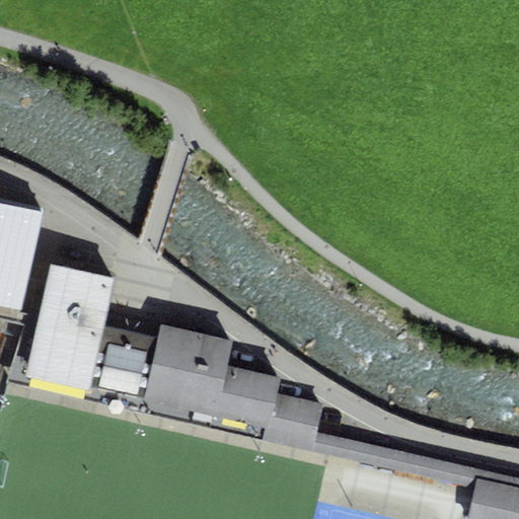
[(0,304),(24,308),(41,212),(0,202),(0,304)]
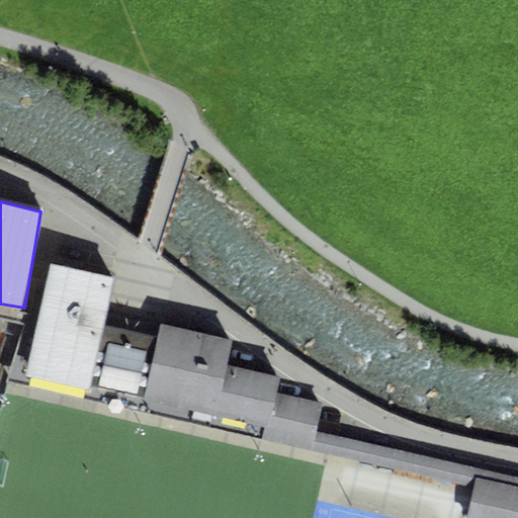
[(113,277),(50,263),(31,348),(25,372),(90,386),(103,325),(113,277)]
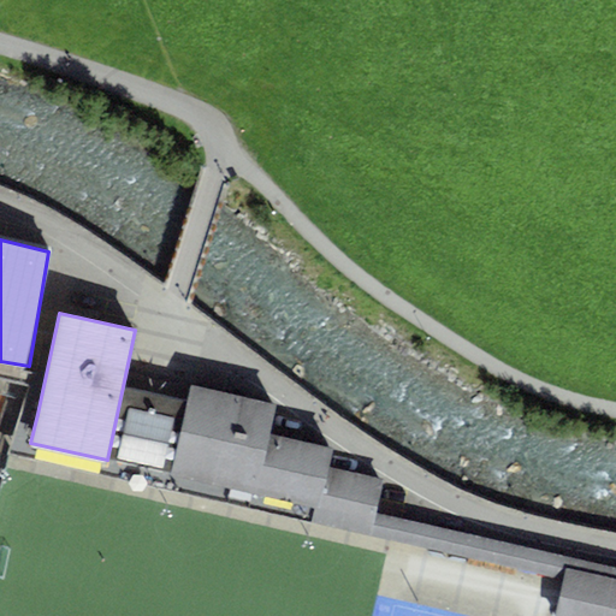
[(270,433),(277,404),(191,385),(188,401),(172,474),(256,493),(270,433)]
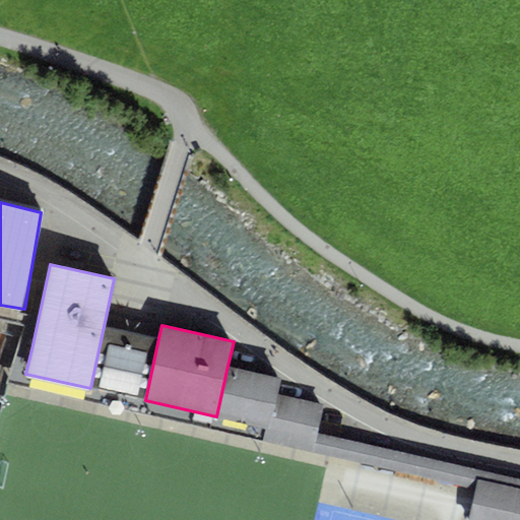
[(90,388),(145,400),(158,338),(104,326),(90,388)]
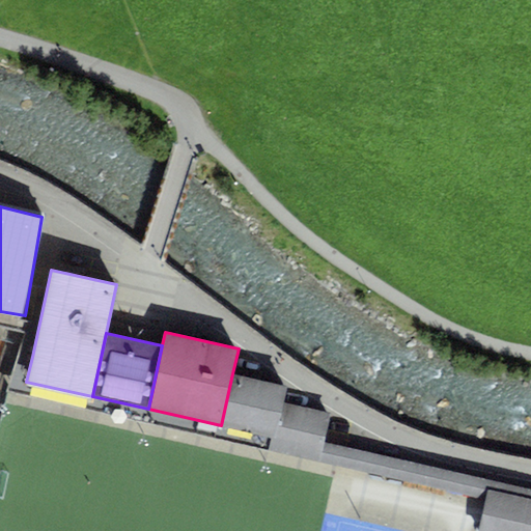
[(271,448),(274,437),(221,425),(148,409),(92,396),(26,382),(32,357),(18,354),(9,390),(271,448)]
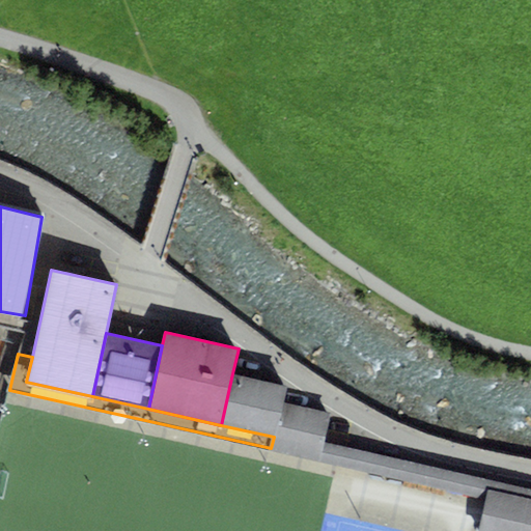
[(282,400),(286,386),(232,373),(221,425),(274,437),(282,400)]
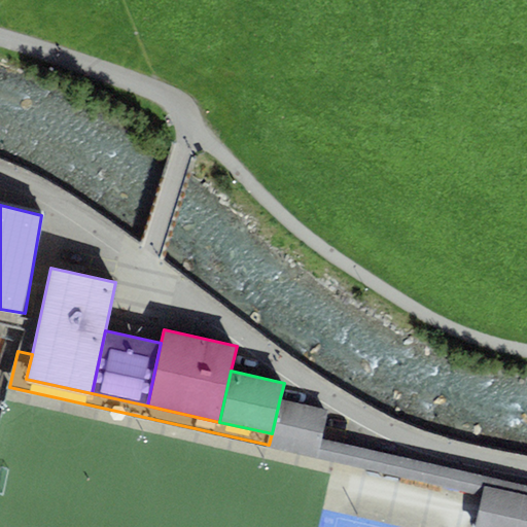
[(318,438),(326,409),(280,397),(272,433),(269,445),(314,457),(318,438)]
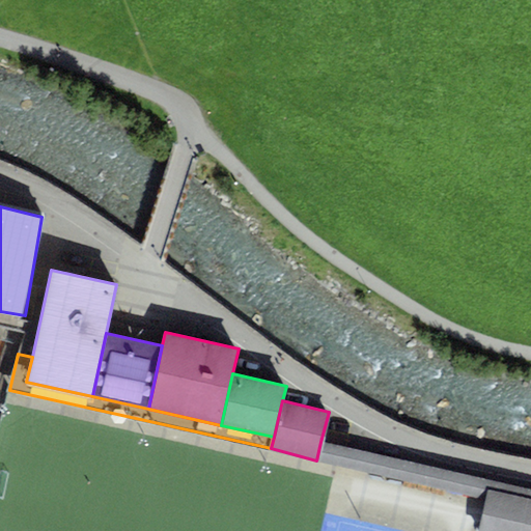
[(530,498),(530,490),(320,442),(316,460),(484,498),(486,488),(530,498)]
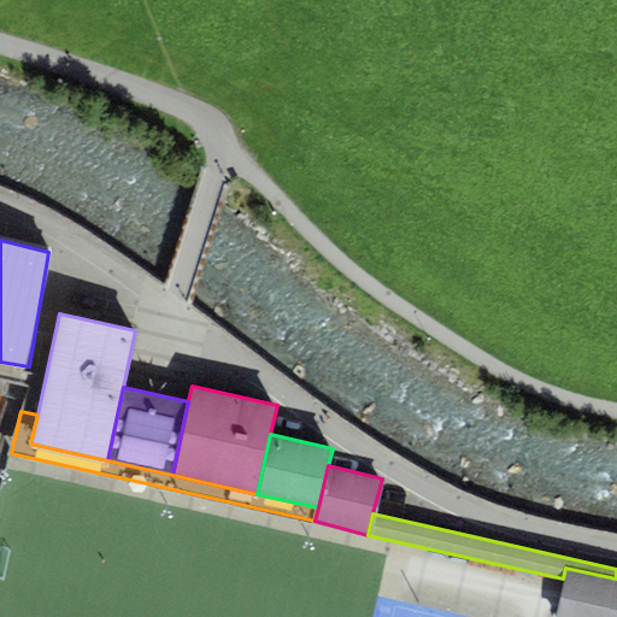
[(553,616),(616,616),(616,579),(565,568),(563,579),(553,616)]
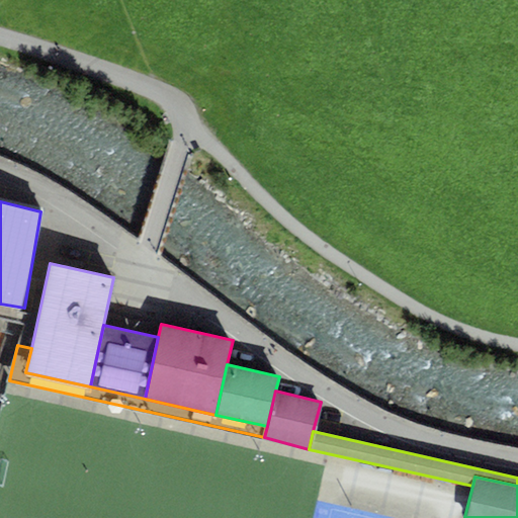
All buildings are outlined.
